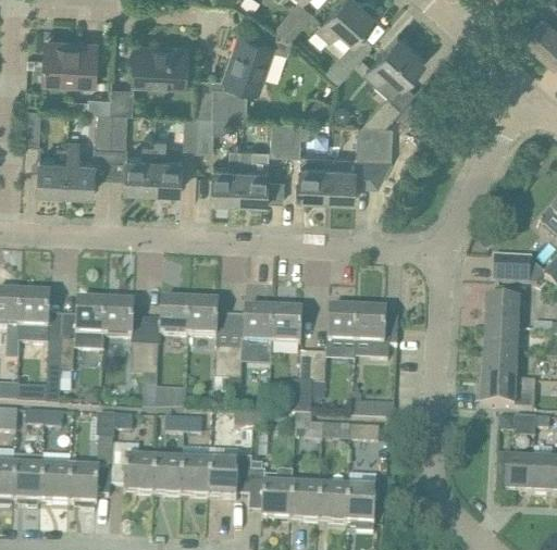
[(311,5),(305,0),(294,0),(275,21),(287,32),(311,5)]
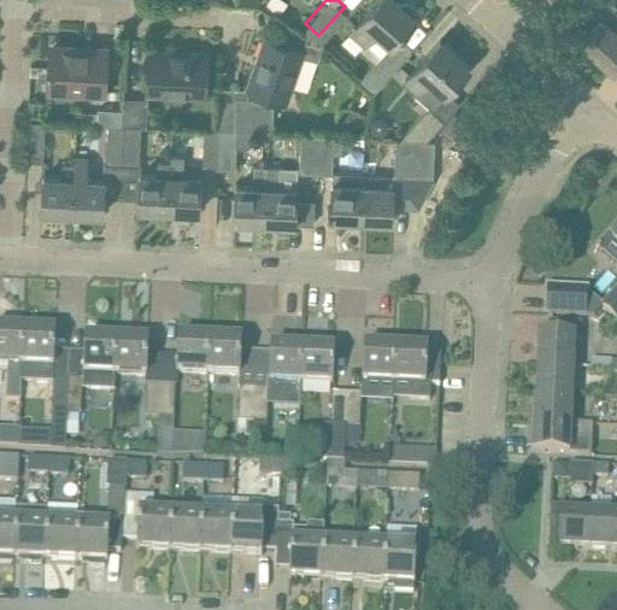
[(351,24),(363,36),(365,33),(381,46),(382,48),(392,37),(399,29),(416,11),(413,10),(415,5),(413,0),(371,0),(370,3),(357,17),(351,24)]
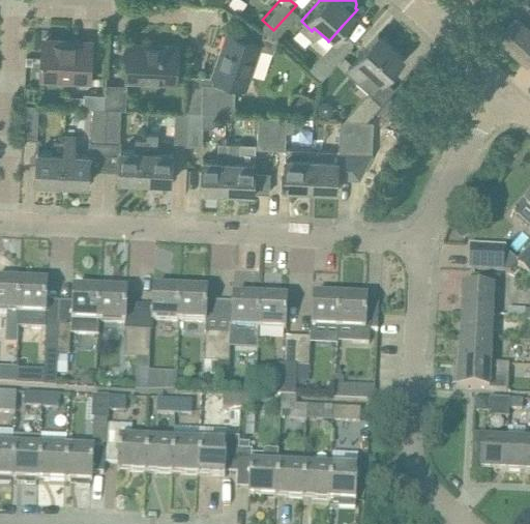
[(529,20),(529,0),(527,0),(499,30),(527,55),(529,51),(529,21),(529,20)]
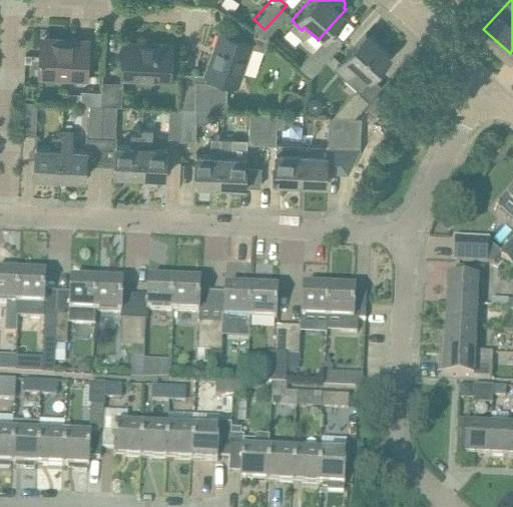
[(219,26),(205,68),(236,78),(250,37),(219,26)]
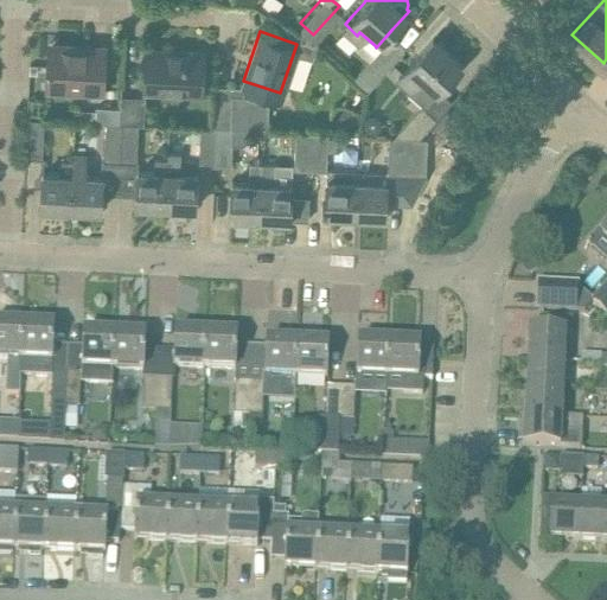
[(461,58),(433,32),(397,71),(411,84),(427,97),(438,85),(461,58)]
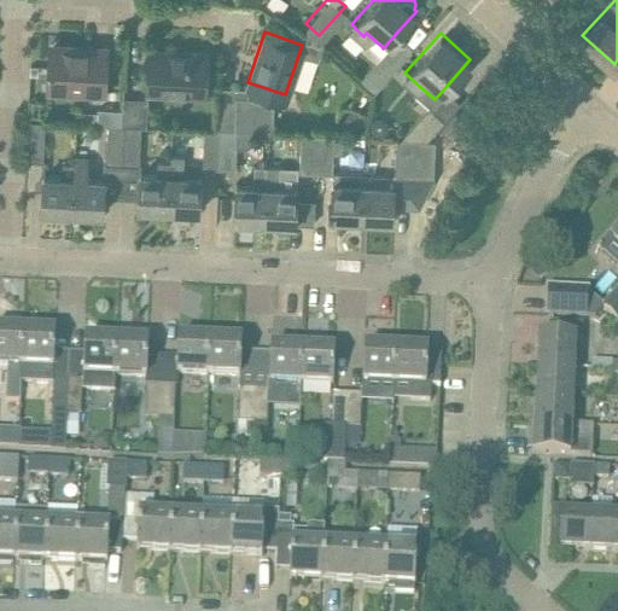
[(50,44),(47,85),(104,87),(106,41),(87,40),(87,45),(50,44)]
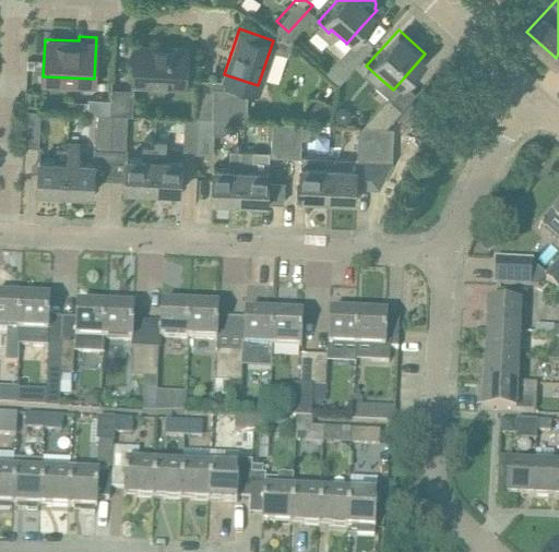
[(186,81),(188,42),(135,38),(133,78),(186,81)]
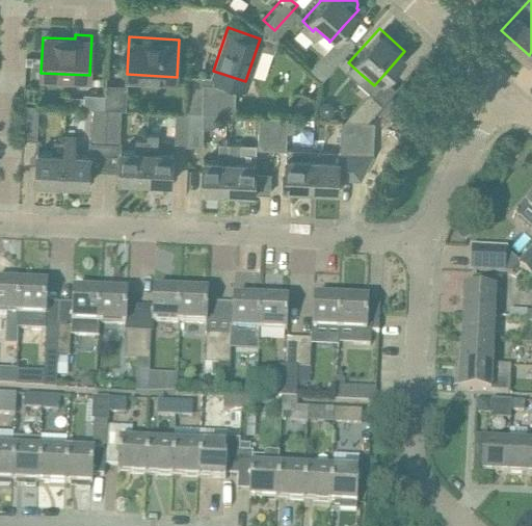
[(342,52),(328,40),(309,62),(322,74),(342,52)]
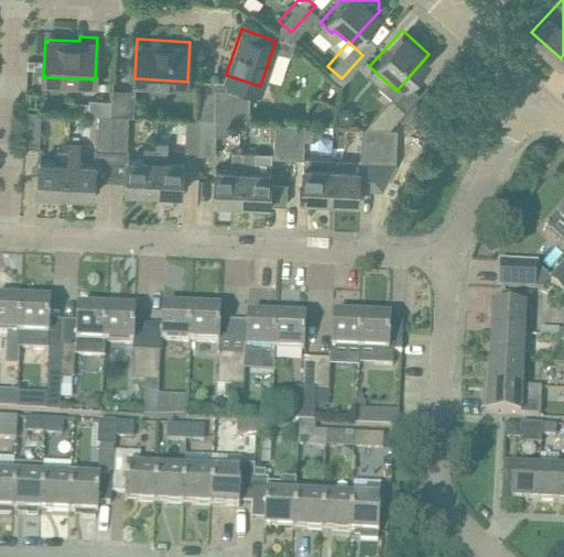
[(215,74),(199,73),(198,84),(197,112),(199,112),(214,113),(215,83),(215,74)]
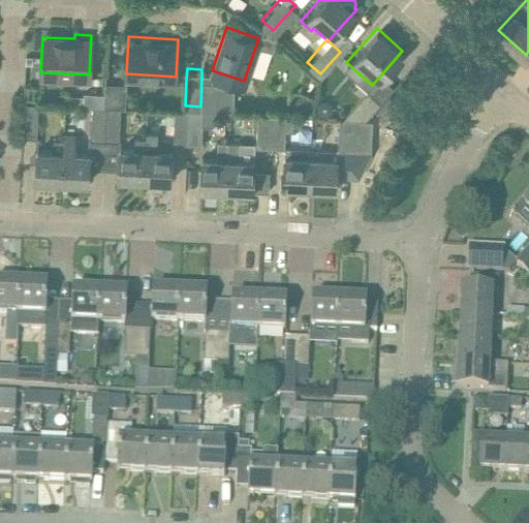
[(443,71),(435,74),(438,84),(446,82),(443,71)]
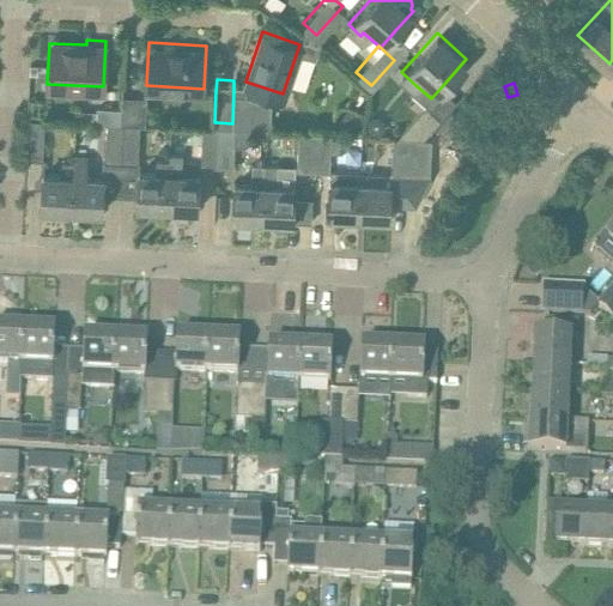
[(145,120),(146,91),(121,90),(120,103),(120,119),(122,119),(138,119),(139,119),(145,120)]
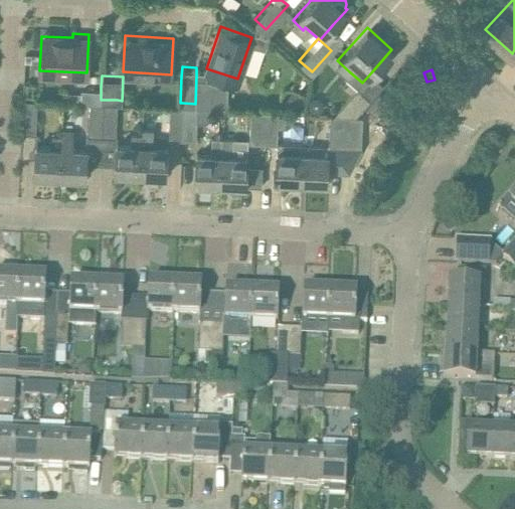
[(206,75),(196,75),(195,104),(196,104),(197,104),(227,105),(228,83),(206,75)]
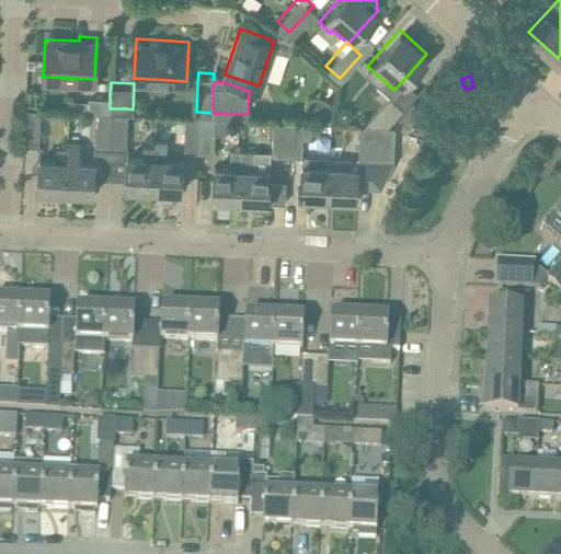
[(403,103),(389,91),(364,120),(388,122),(403,103)]
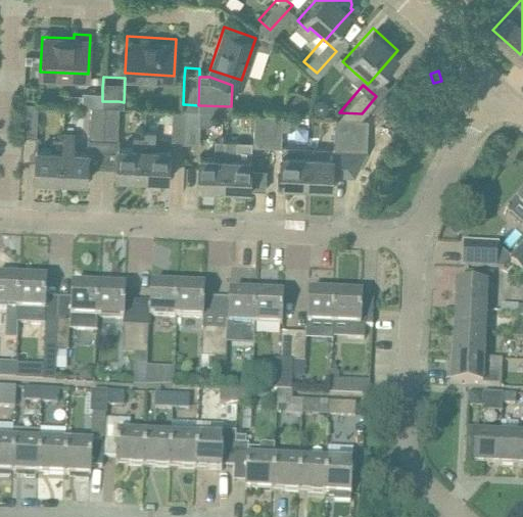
[(102,101),(102,88),(82,87),(82,91),(69,90),(68,99),(90,100),(102,101)]
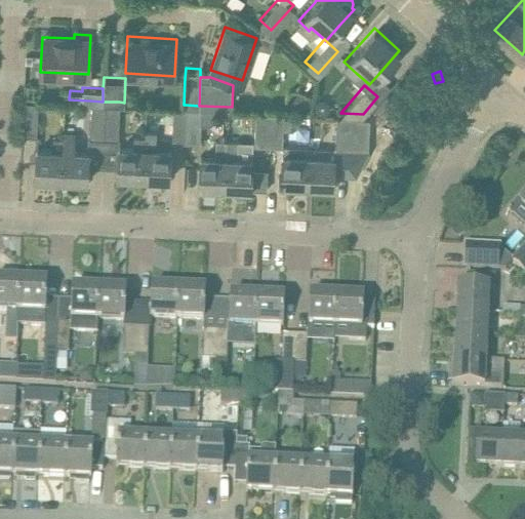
[(298,103),(306,106),(312,93),(304,89),(298,103)]
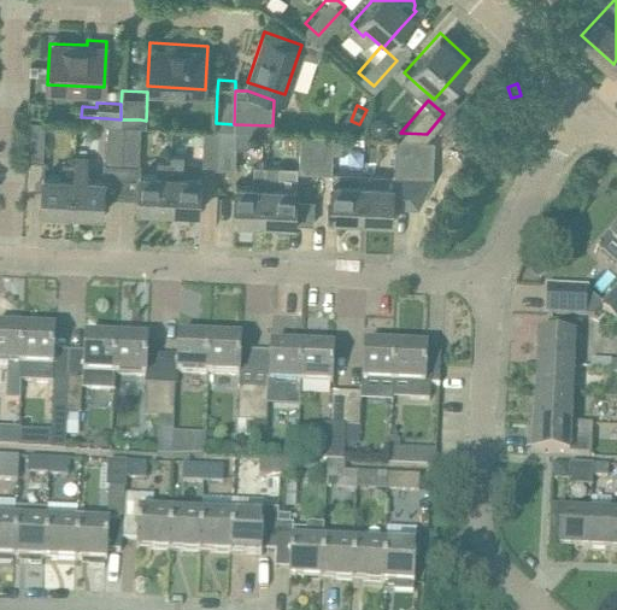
[(466,115),(454,105),(439,122),(451,133),(466,115)]
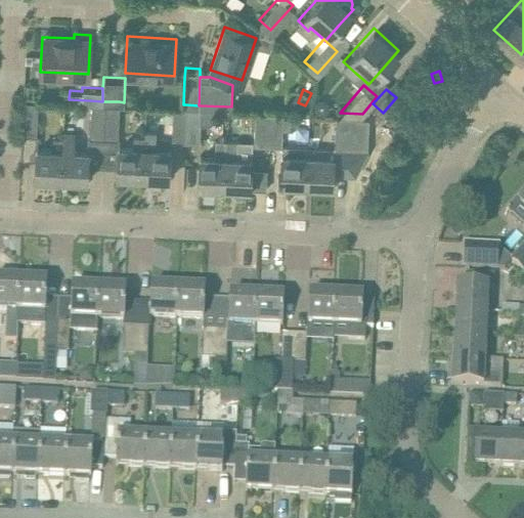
[(24,97),(22,129),(36,130),(38,98),(24,97)]
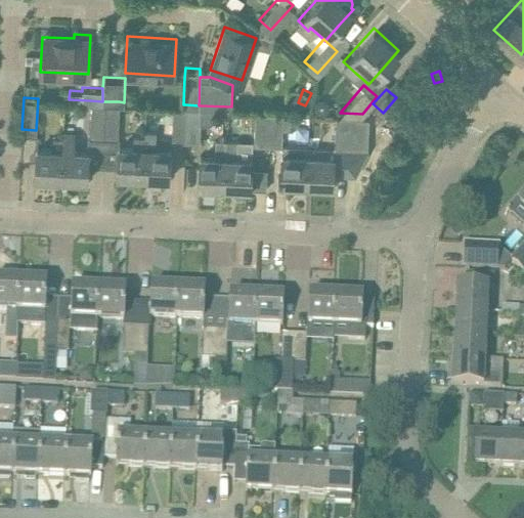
[(90,100),(89,132),(100,133),(102,133),(104,101),(102,101),(90,100)]
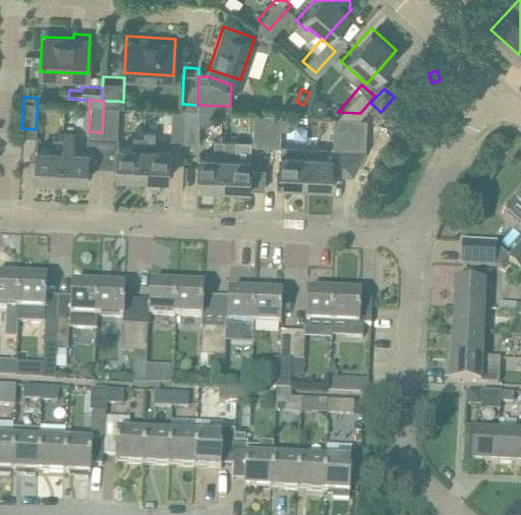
[(104,101),(102,132),(116,133),(117,101),(104,101)]
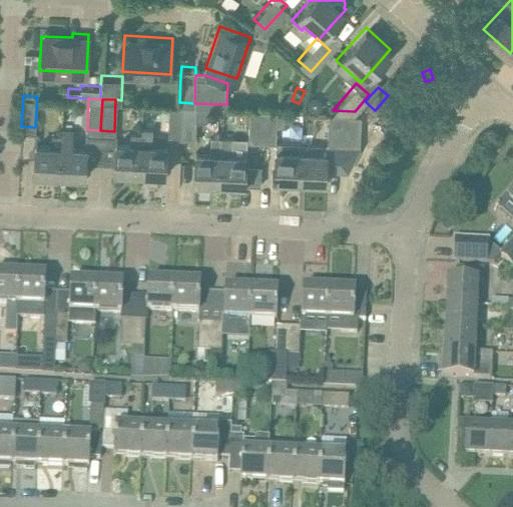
[(168,102),(167,133),(177,134),(180,134),(181,102),(179,102),(178,102),(168,102)]
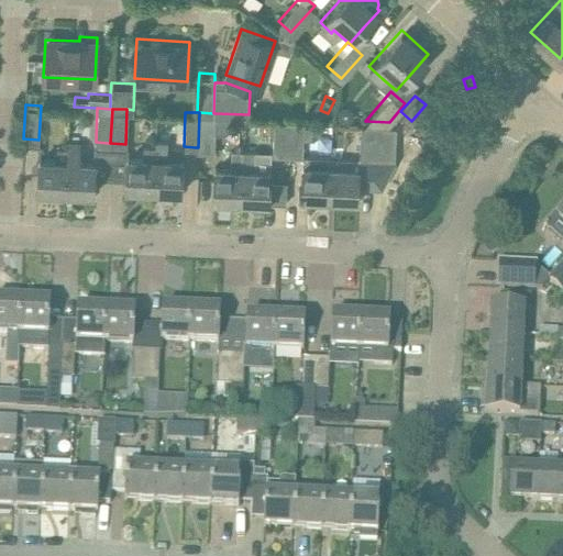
[(199,112),(198,147),(212,147),(214,113),(213,113),(199,112)]
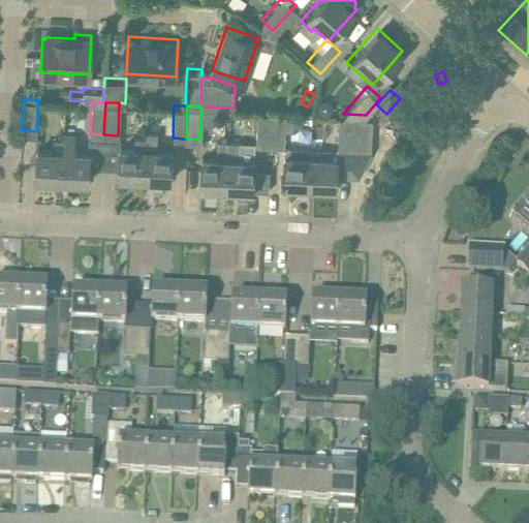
[(257,110),(255,142),(270,143),(271,110),(257,110)]
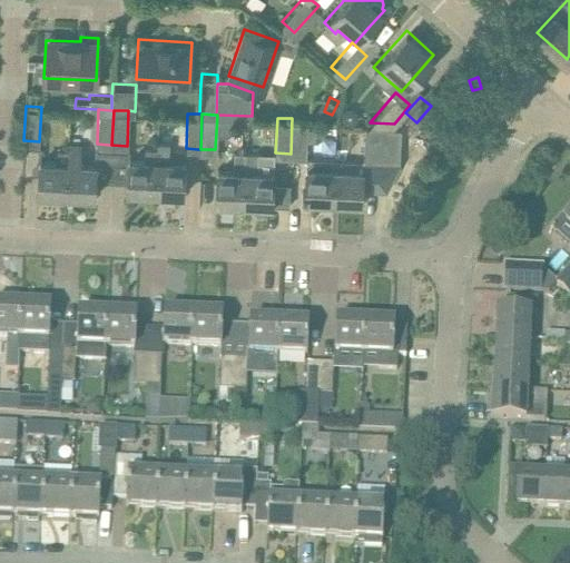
[(292,118),(291,154),(305,154),(306,119),(292,118)]
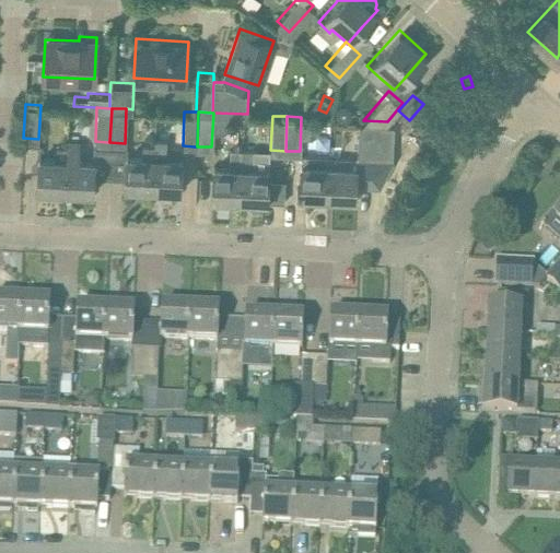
[(363,120),(360,120),(358,154),(392,156),(394,121),(387,121),(363,120)]
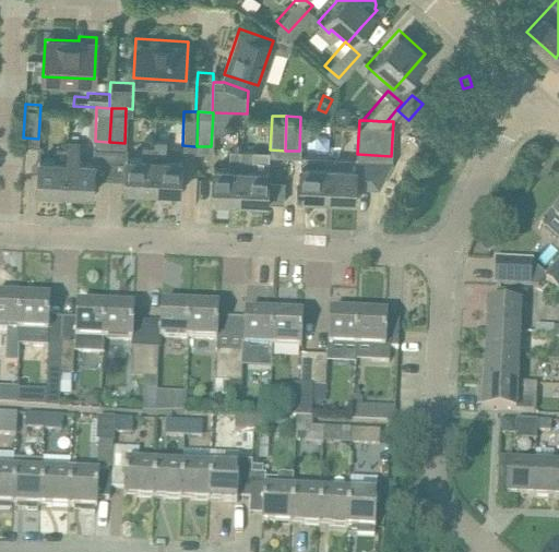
[(154,141),(152,183),(163,184),(163,189),(178,189),(178,190),(179,190),(179,184),(180,186),(181,163),(181,154),(166,153),(167,135),(154,134),(154,141)]
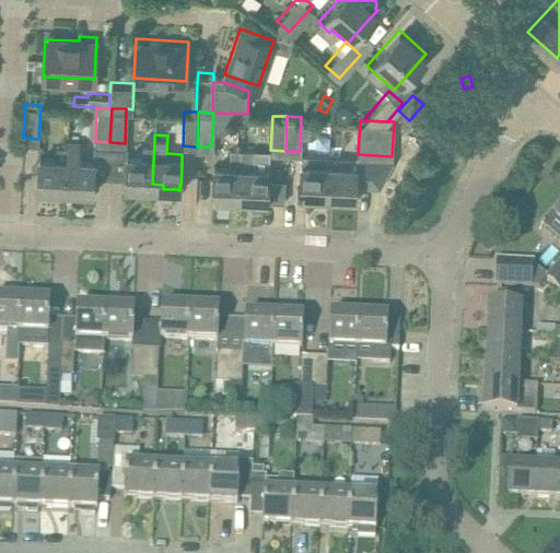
[(67,141),(65,186),(76,187),(76,191),(91,191),(91,192),(92,192),(92,188),(93,188),(94,166),(94,156),(93,156),(79,156),(80,136),(67,136),(67,141)]
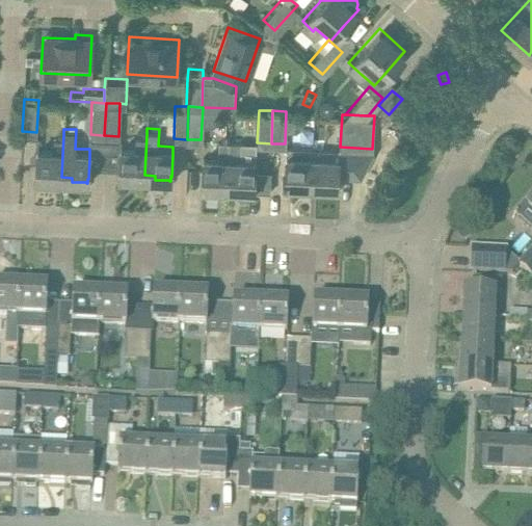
[(120,153),(118,174),(120,174),(120,178),(121,178),(135,179),(135,175),(144,175),(147,134),(135,133),(135,145),(121,143),(120,151),(120,153)]
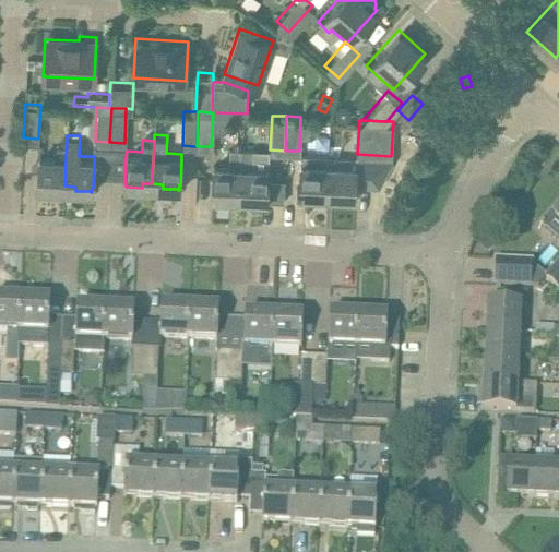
[(39,154),(37,184),(38,184),(38,189),(39,189),(55,190),(55,186),(64,186),(67,141),(56,141),(55,155),(39,154)]
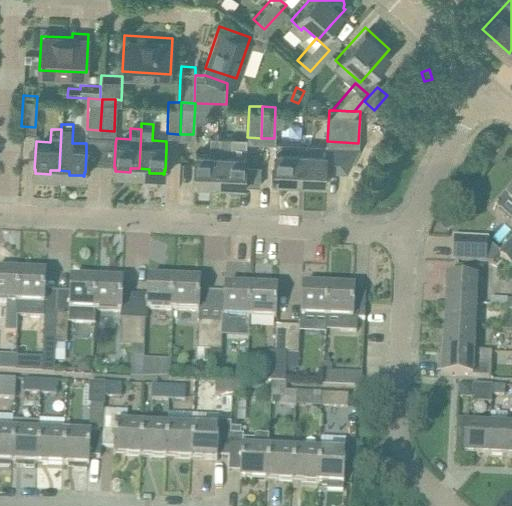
[(195,157),(194,177),(195,177),(195,181),(196,181),(209,182),(209,178),(218,178),(220,132),(211,131),(210,148),(195,147),(195,157)]
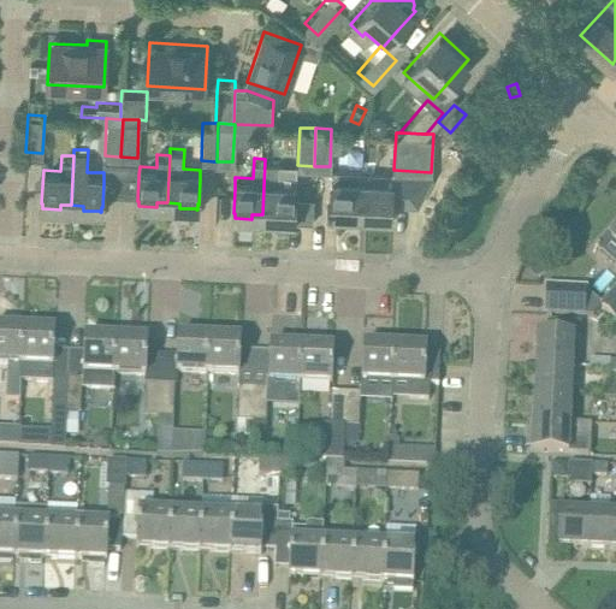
[(265,159),(262,214),(276,216),(274,220),(291,220),(291,222),(292,222),(292,216),(295,216),(296,193),(296,179),(278,179),(279,159),(265,159)]
